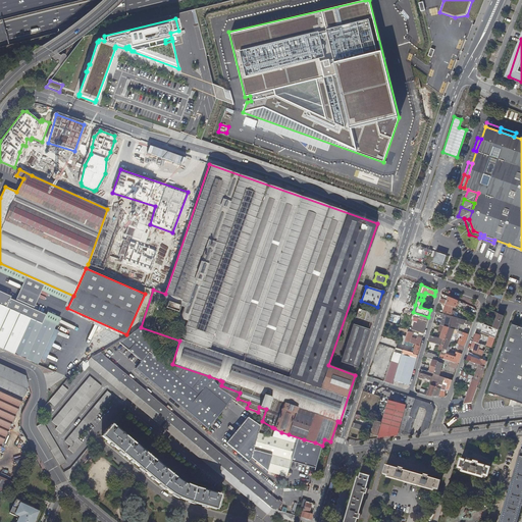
[(0,347),(3,349),(36,363),(54,323),(42,317),(44,313),(9,298),(10,296),(0,291),(0,347)]
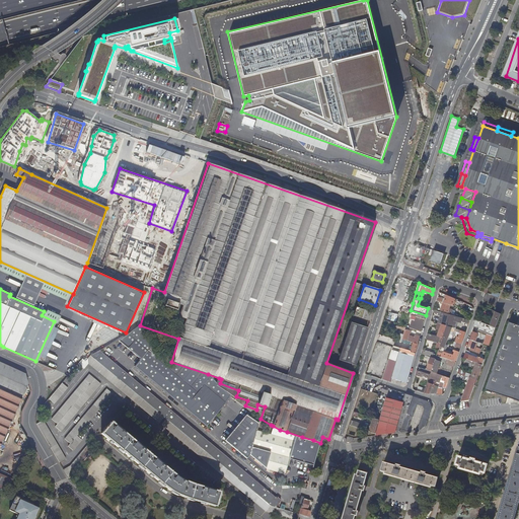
[(446,295),(444,302),(453,305),(453,304),(455,299),(446,295)]
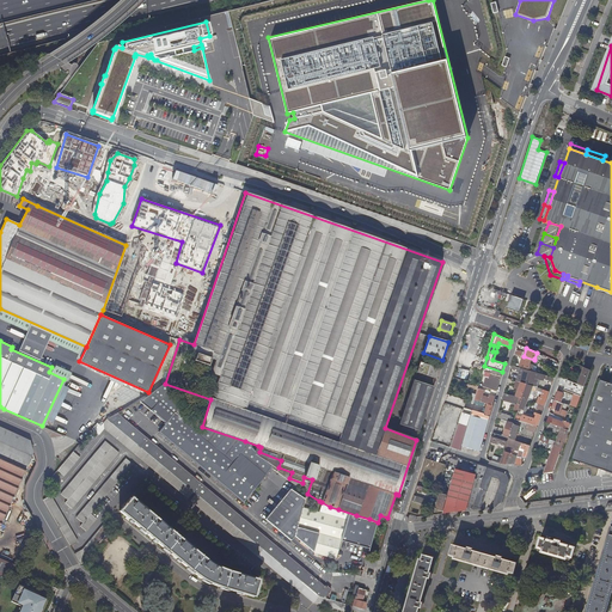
[(524,356),(522,357),(520,366),(531,369),(534,360),(524,356)]
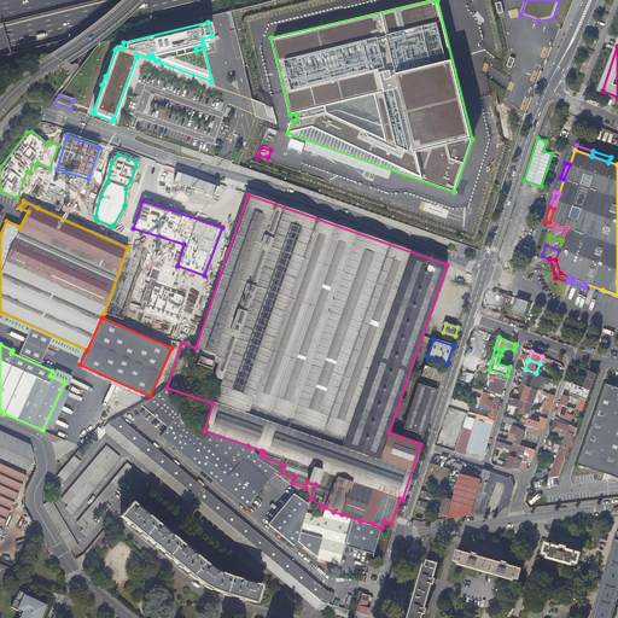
[(421,375),(441,382),(444,372),(424,366),(421,375)]
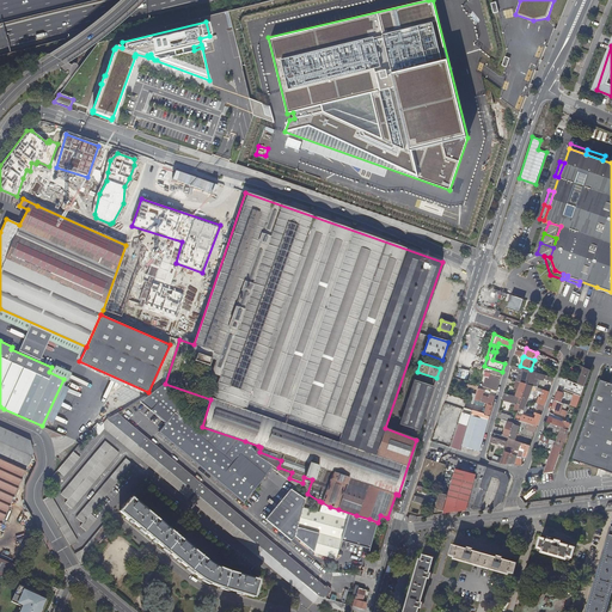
[(456,375),(467,379),(470,371),(458,367),(456,375)]
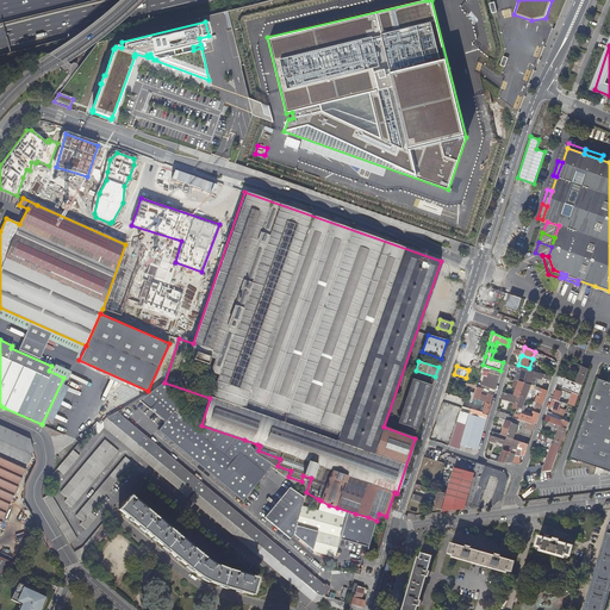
[(520,366),(515,379),(526,383),(531,385),(533,385),(535,377),(541,378),(542,373),(530,369),(520,366)]
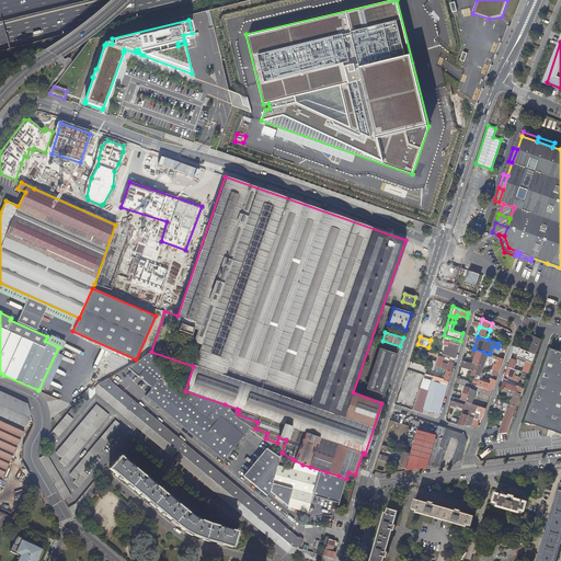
[(541,340),(535,336),(530,352),(536,354),(541,340)]
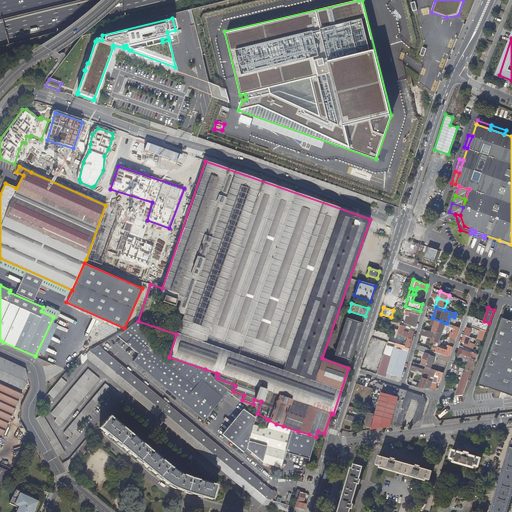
[(405,323),(416,327),(419,315),(410,312),(409,317),(407,316),(405,323)]
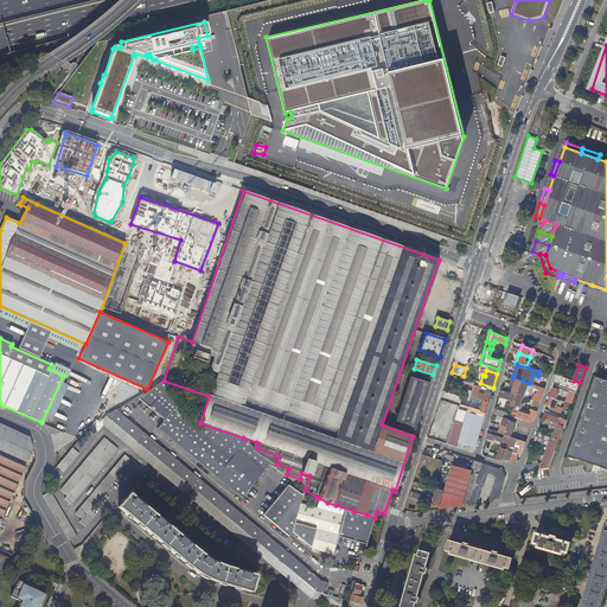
[(606,381),(594,376),(567,457),(606,470),(606,381)]
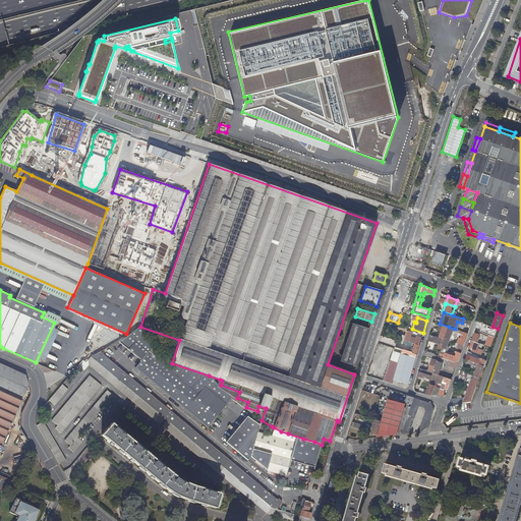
[(442,330),(440,338),(445,339),(446,335),(449,327),(440,324),(439,329),(442,330)]
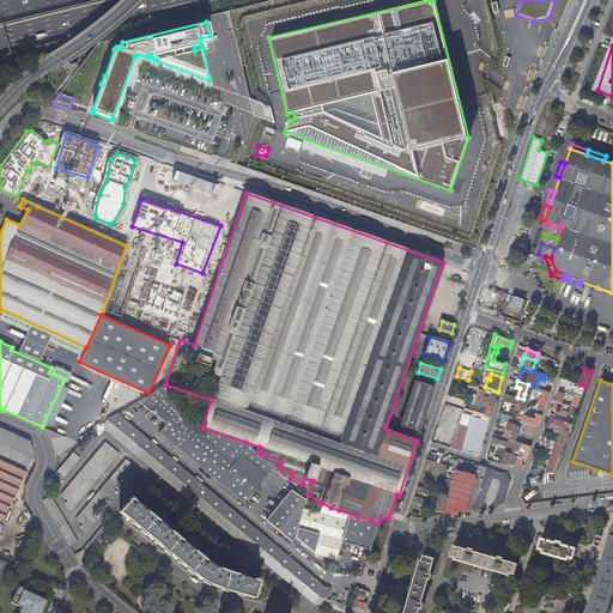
[(572,382),(569,381),(566,389),(580,395),(577,400),(580,401),(586,387),(580,384),(572,382)]
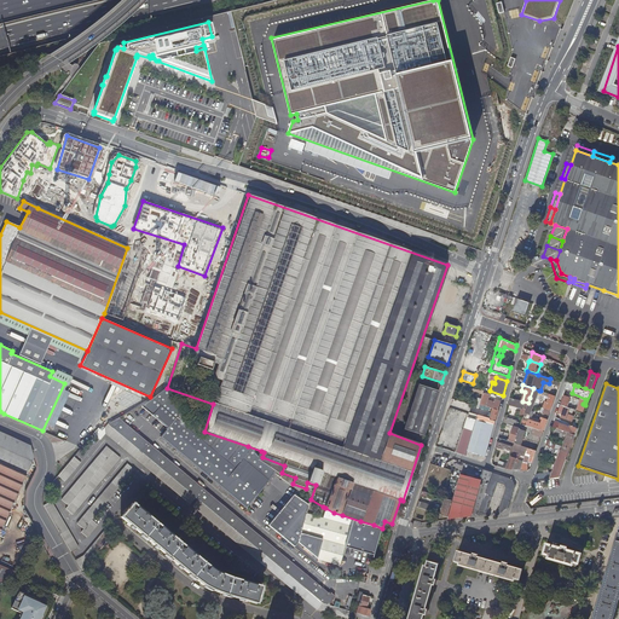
[(401,437),(421,444),(427,427),(438,392),(418,386),(401,437)]
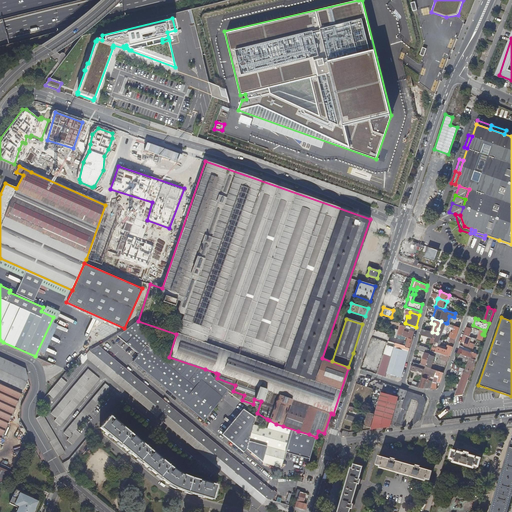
[(438,329),(437,333),(442,335),(443,329),(446,323),(441,321),(438,329)]
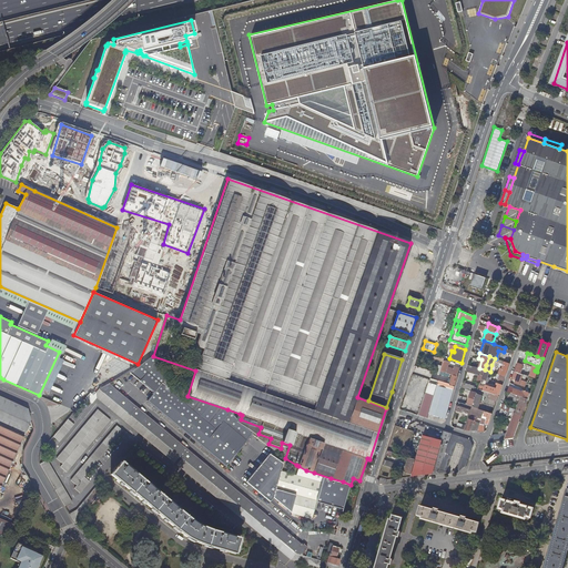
[(160,399),(153,407),(225,467),(254,434),(249,429),(237,421),(230,413),(223,422),(215,429),(182,402),(188,396),(153,357),(142,365),(128,372),(160,399)]
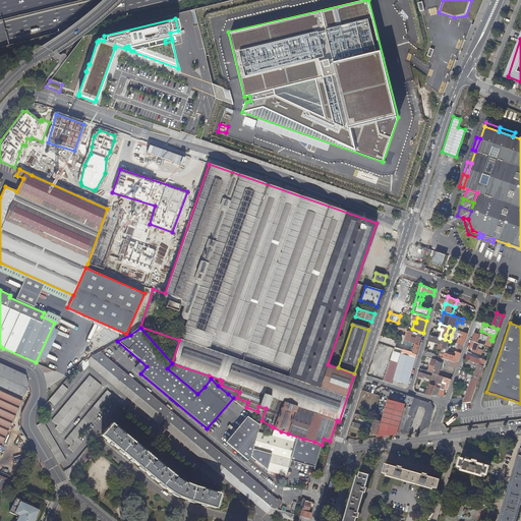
[(414,343),(419,345),(421,338),(417,336),(417,338),(411,336),(413,332),(407,331),(404,340),(414,343)]
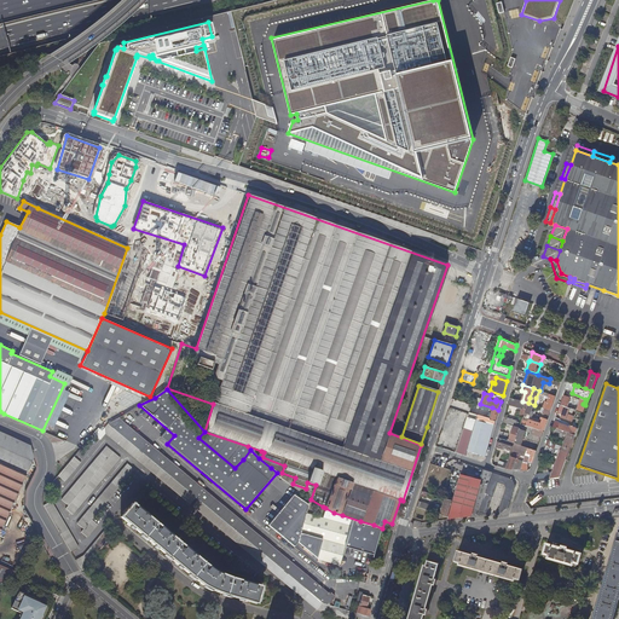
[(545,408),(550,410),(555,395),(550,394),(549,397),(547,404),(545,408)]
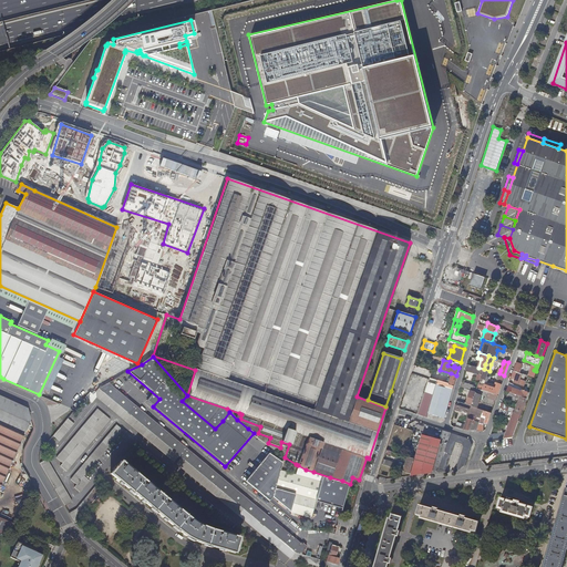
[(478,368),(467,364),(466,370),(478,373),(482,374),(483,370),(484,369),(478,368)]
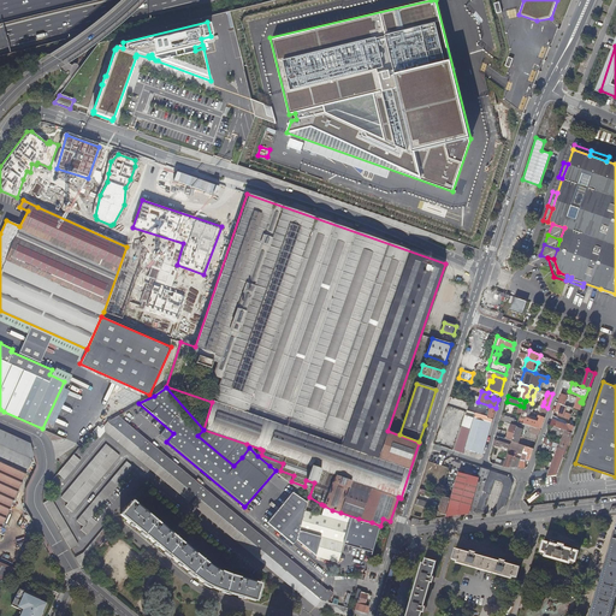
[(463,407),(465,403),(448,397),(446,402),(463,407)]
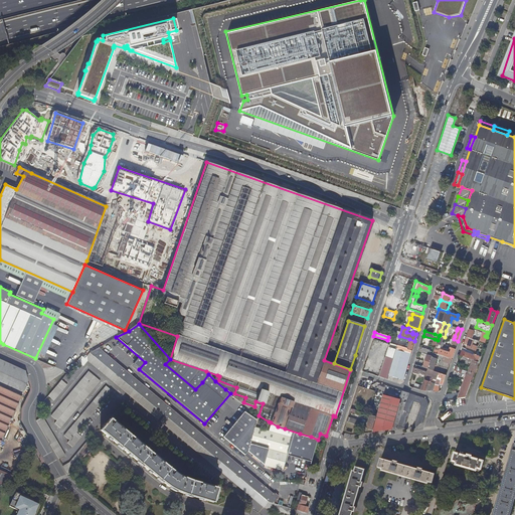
[(470,337),(467,336),(465,341),(468,342),(467,347),(476,351),(478,345),(473,344),(475,339),(470,337)]
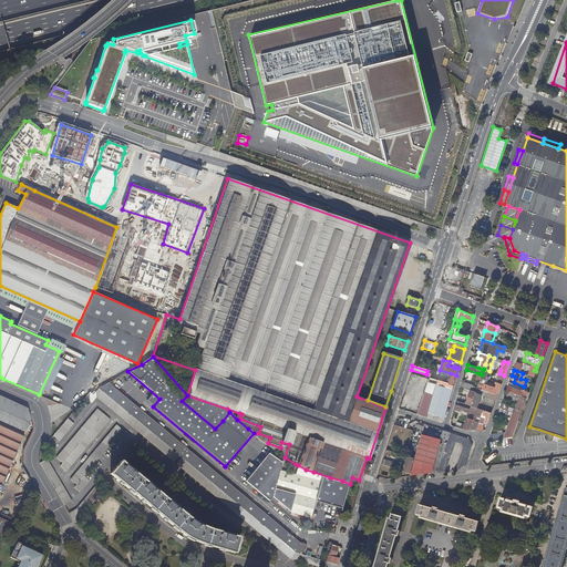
[(436,384),(453,389),(454,383),(456,375),(451,373),(449,382),(437,379),(436,384)]
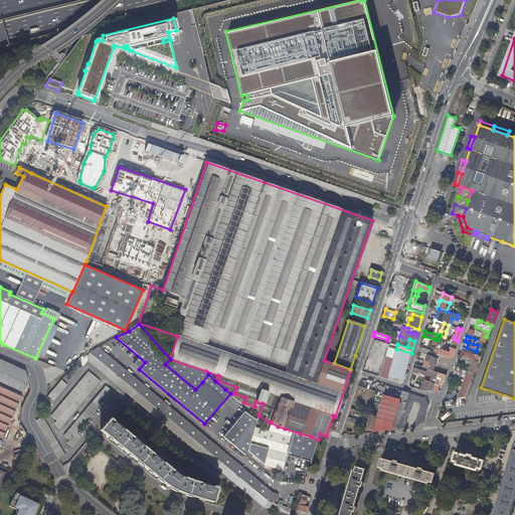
[(420,345),(418,351),(427,354),(430,355),(431,350),(421,347),(422,346),(420,345)]
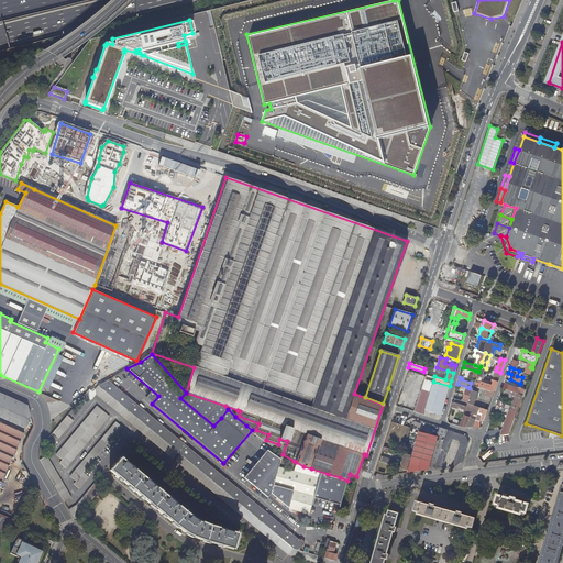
[(428,399),(430,392),(433,382),(427,378),(423,389),(420,397),(418,403),(416,411),(423,414),(424,409),(426,405),(428,399)]
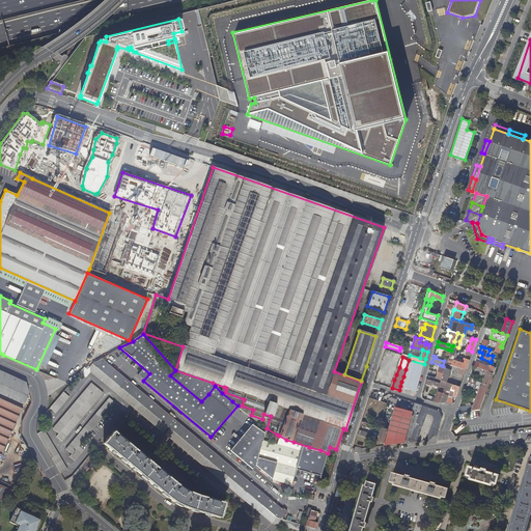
[(84,367),(79,372),(85,376),(89,371),(272,524),(276,525),(300,530),(304,530),(305,530),(306,526),(302,525),(300,525),(283,520),(287,511),(284,509),(283,510),(101,358),(98,360),(92,364),(85,368),(84,367)]
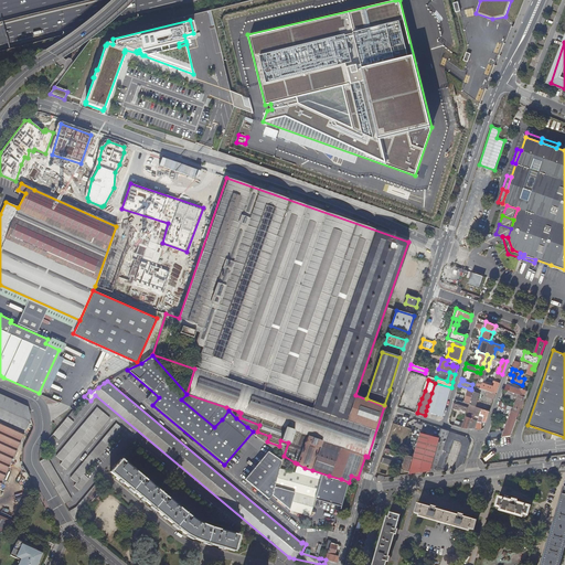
[(523,392),(524,388),(521,387),(508,381),(505,385),(523,392)]
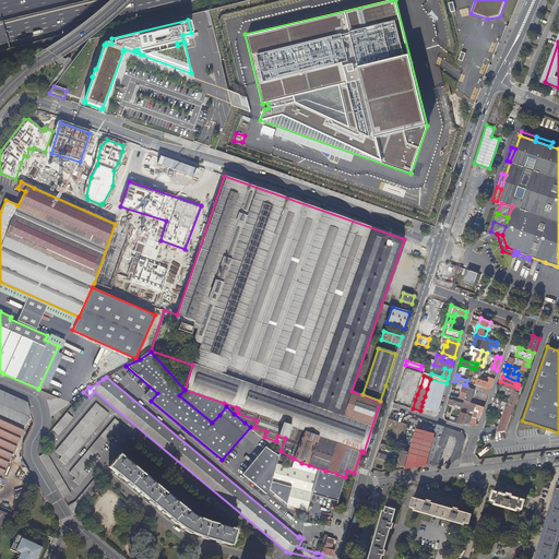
[(438,412),(447,383),(430,379),(427,389),(425,396),(423,402),(421,406),(438,412)]
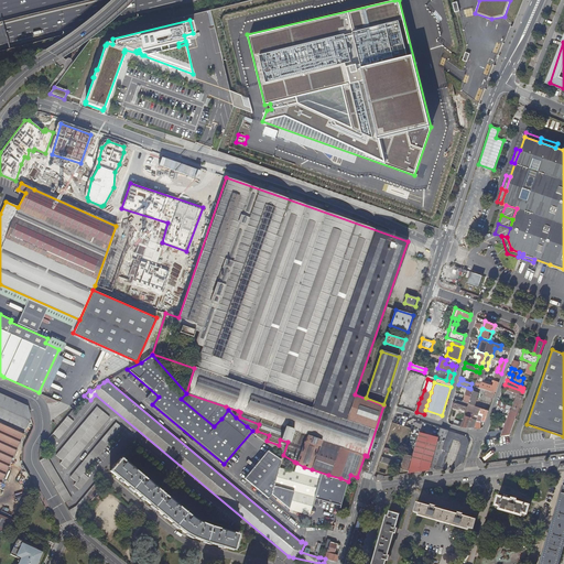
[(484,389),(495,392),(498,383),(495,382),(494,386),(484,382),(481,388),(484,389)]
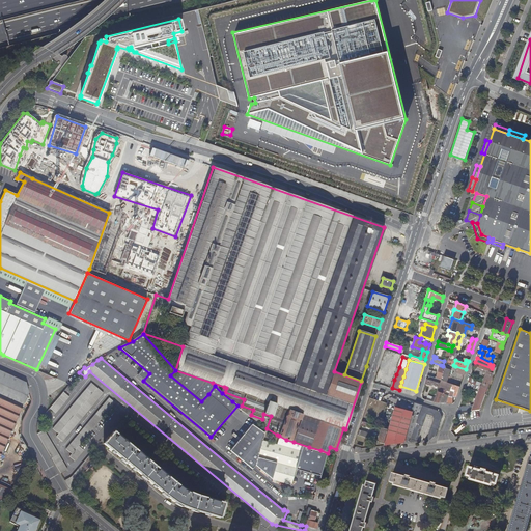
[(487,370),(494,373),(496,367),(494,366),(493,365),(492,368),(475,362),(474,366),(478,367),(485,370),(487,370)]
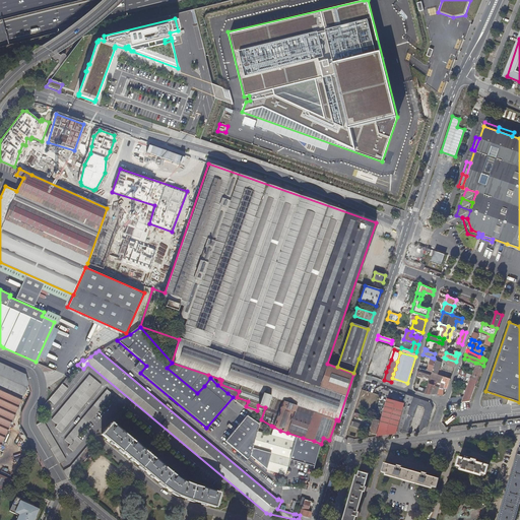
[(454,367),(456,362),(446,359),(444,358),(443,358),(438,355),(437,360),(436,361),(433,372),(437,374),(441,363),(447,364),(447,365),(454,367)]
